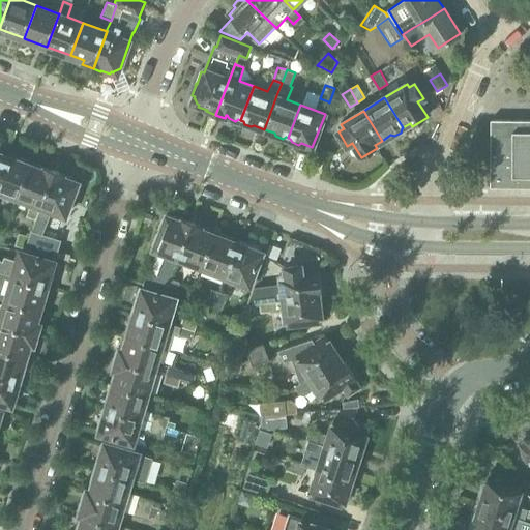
[(529,119),(490,119),(490,175),(491,187),(529,187),(529,119)]
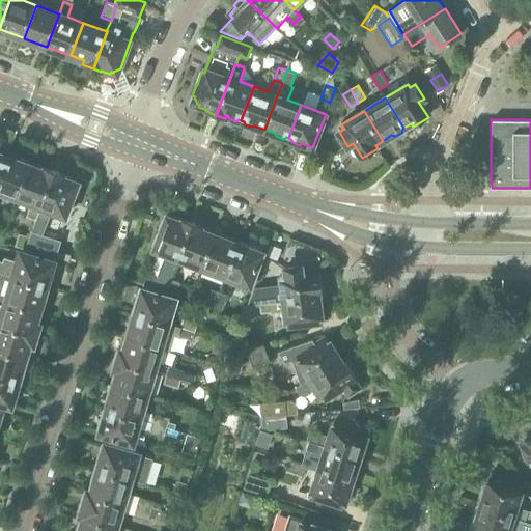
[(0,170),(0,190),(18,197),(30,164),(6,155),(0,170)]
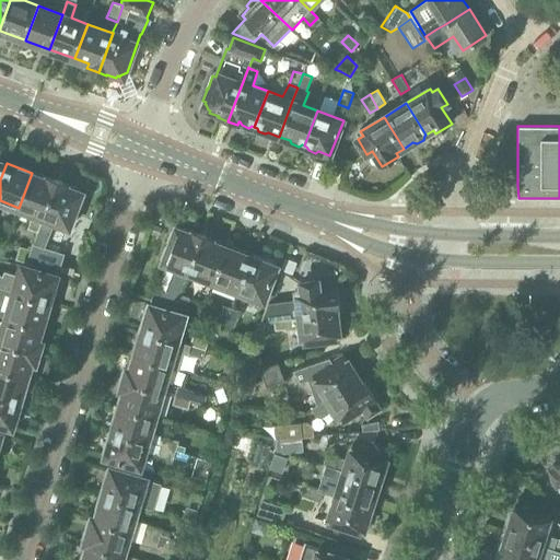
[(43,218),(58,176),(46,172),(44,177),(32,173),(19,208),(33,213),(27,229),(38,232),(43,218)]
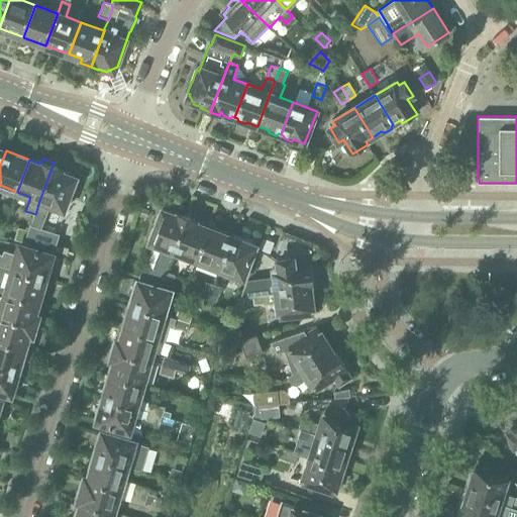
[(61,165),(54,163),(39,201),(35,214),(30,226),(41,229),(49,205),(64,210),(75,179),(73,174),(69,172),(69,170),(60,167),(61,165)]
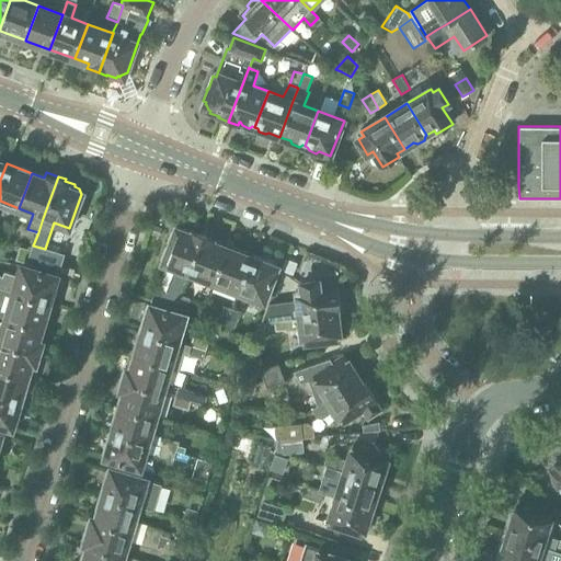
[(175,272),(168,292),(155,287),(151,300),(175,308),(180,295),(186,276),(204,233),(193,230),(193,231),(181,227),(175,229),(161,266),(175,272)]
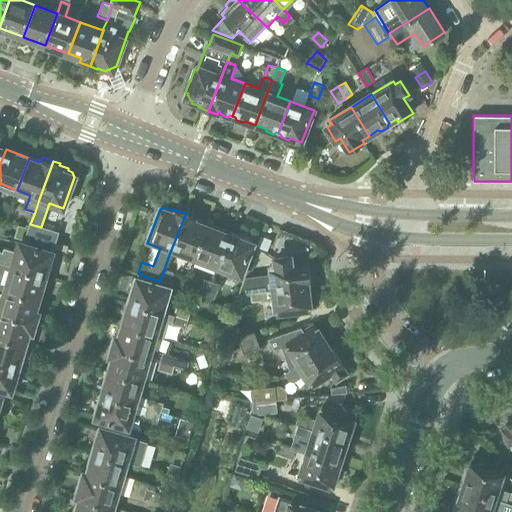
[(170,252),(194,261),(207,226),(193,221),(194,217),(186,213),(170,252)]
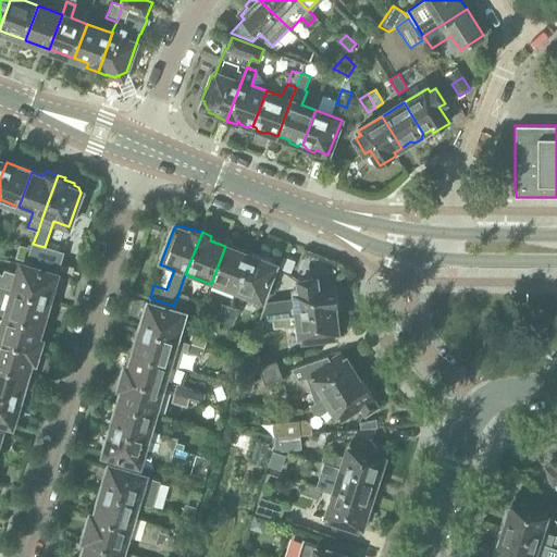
[(33,244),(32,248),(26,261),(58,271),(62,257),(63,254),(45,247),(33,244)]
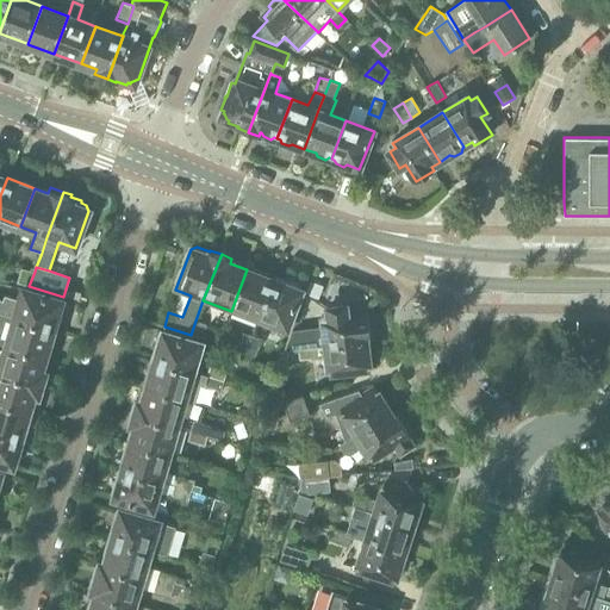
[(29,286),(35,272),(22,268),(17,282),(29,286)]
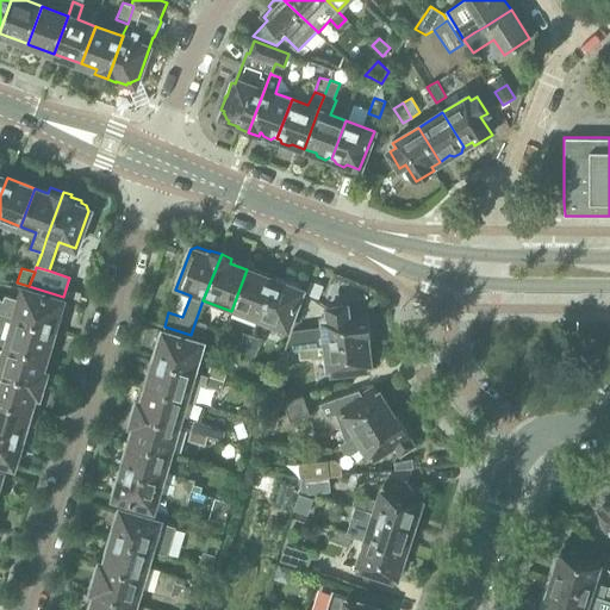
[(274,280),(247,269),(231,311),(259,321),(274,280)]
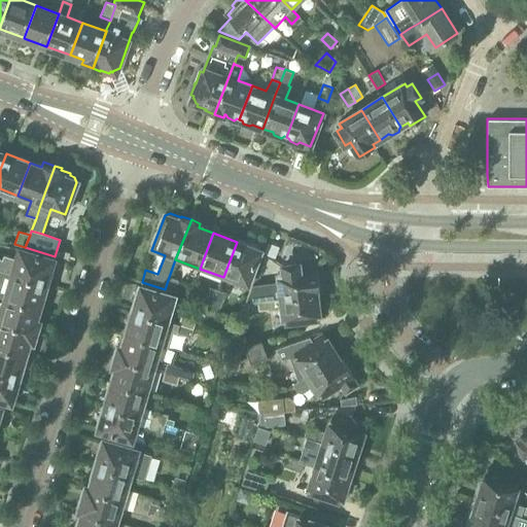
[(237,242),(223,277),(247,286),(260,250),(237,242)]
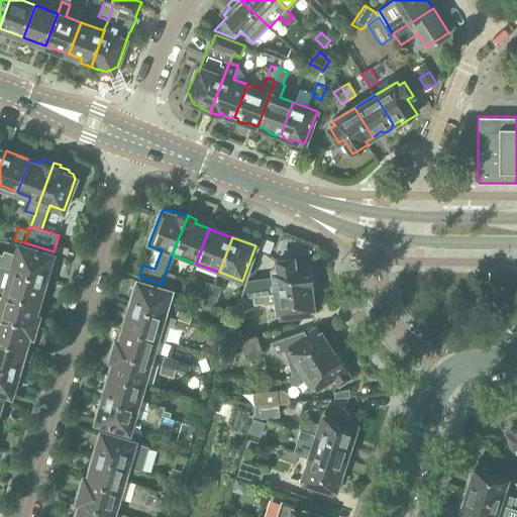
[(19,244),(17,253),(4,250),(3,254),(0,253),(0,265),(12,269),(45,279),(53,254),(19,244)]
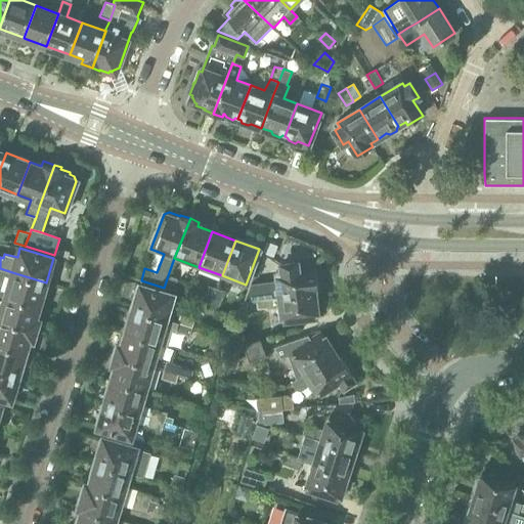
[(319,292),(316,265),(298,268),(297,262),(280,264),(281,272),(276,272),(277,281),(255,285),(254,286),(249,286),(244,302),(257,300),(315,292),(319,292)]
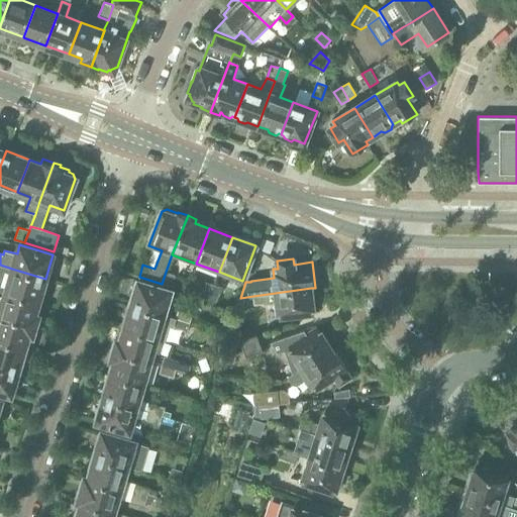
[(6,292),(5,293),(38,302),(45,279),(12,269),(0,265),(0,276),(9,279),(6,292)]
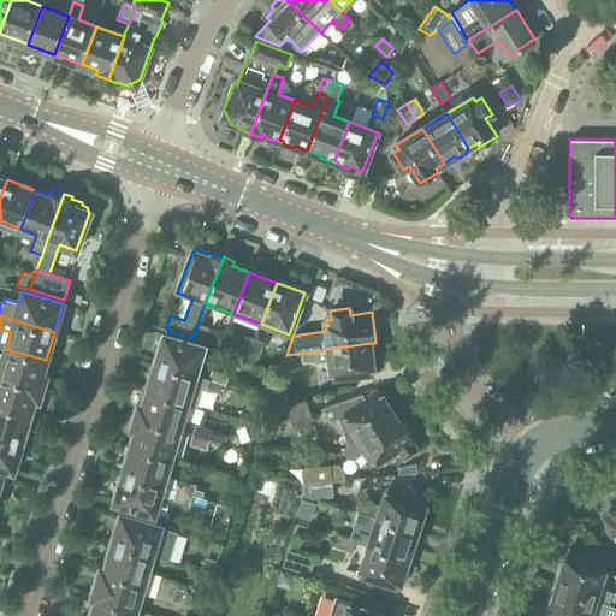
[(197,324),(193,338),(205,342),(208,327),(197,324)]
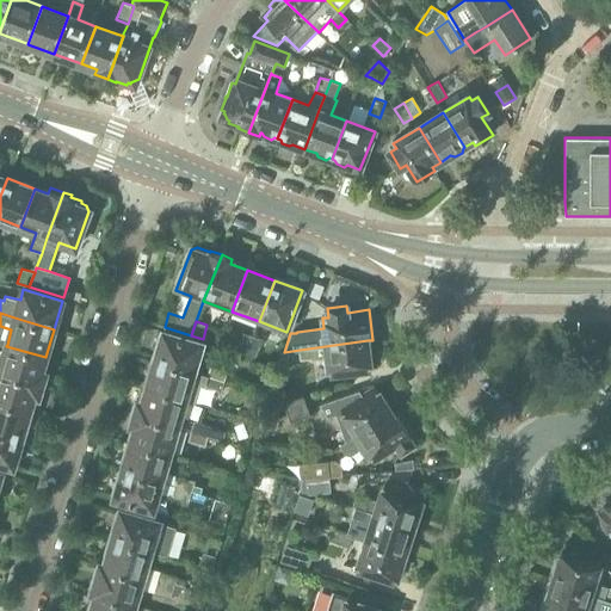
[(266,331),(255,327),(252,335),(253,337),(247,353),(255,357),(266,331)]
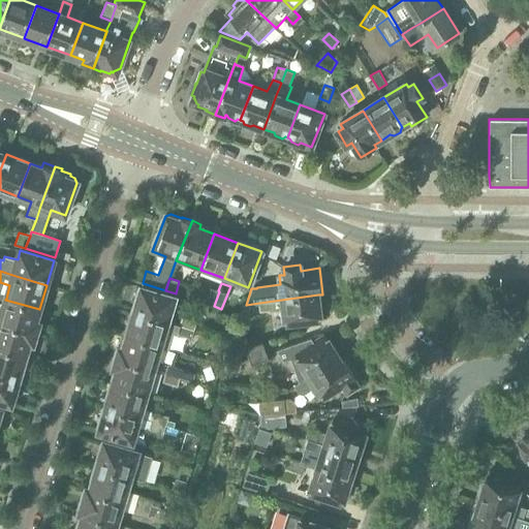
[(142,287),(134,312),(167,321),(175,298),(142,287)]
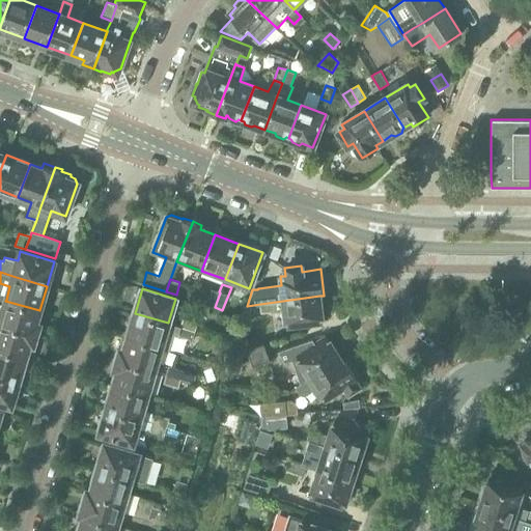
[(205,304),(215,307),(220,292),(219,291),(211,288),(205,304)]
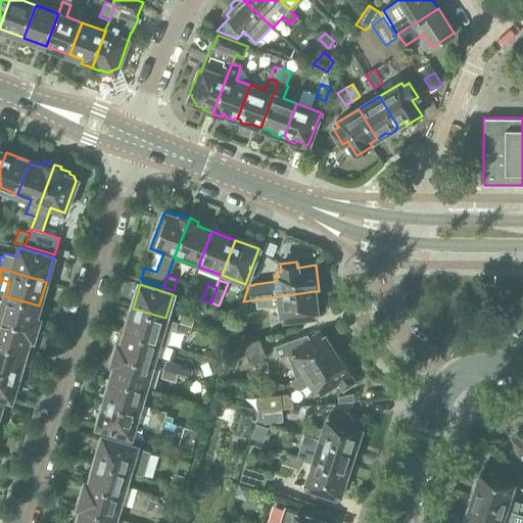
[(315,291),(256,299),(257,307),(280,304),(282,321),(318,316),(315,291)]
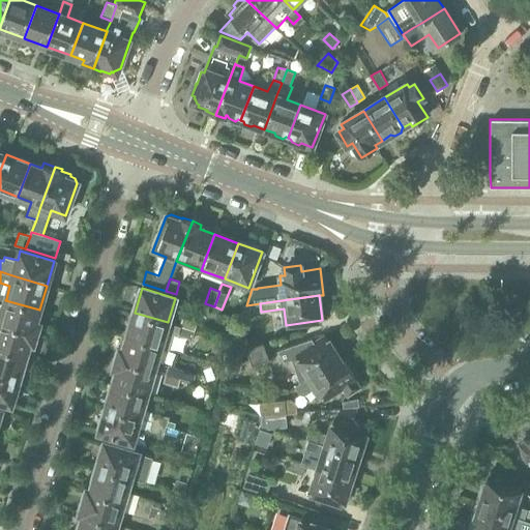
[(0,318),(0,324),(36,334),(39,324),(35,323),(39,310),(5,300),(0,318)]
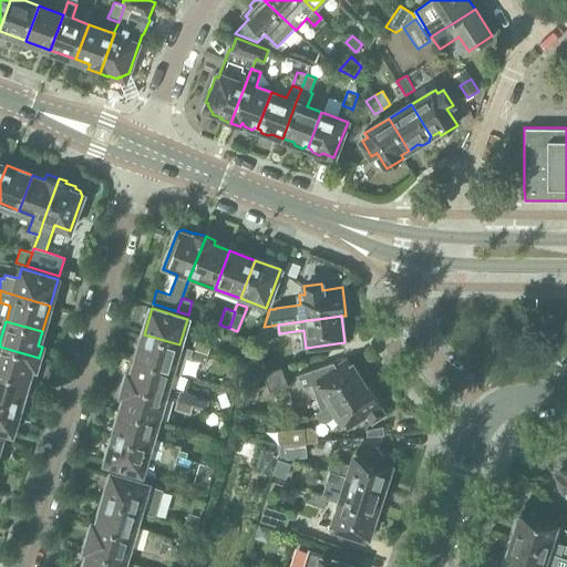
[(144,334),(136,360),(172,370),(172,371),(181,374),(186,357),(189,358),(193,349),(179,344),(144,334)]
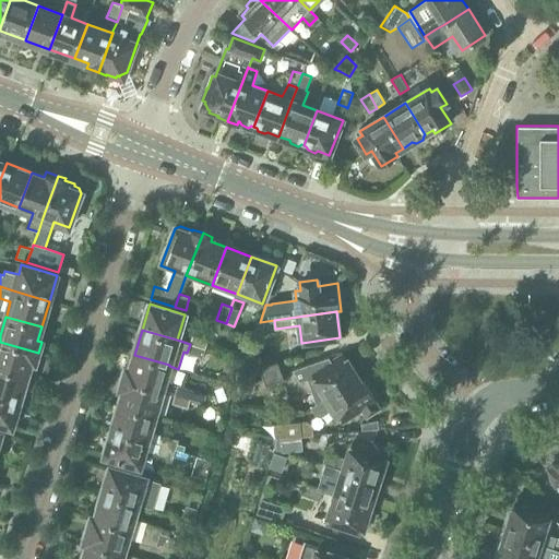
[(192,335),(190,344),(204,348),(205,348),(209,340),(192,335)]
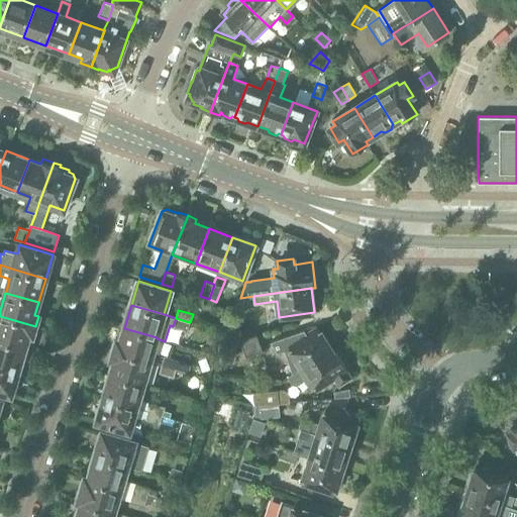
[(0,341),(24,349),(29,335),(32,336),(35,326),(0,316),(0,341)]
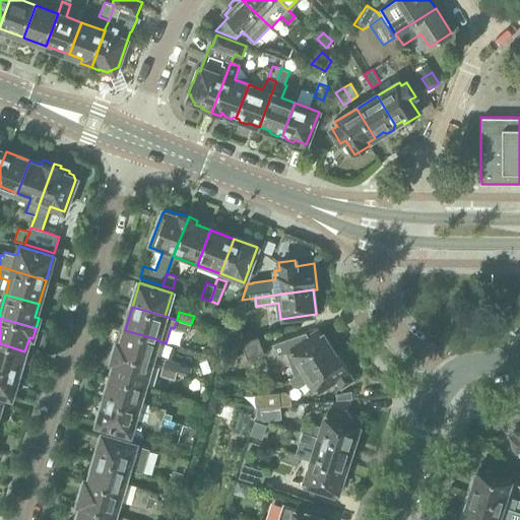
[(177,320),(174,328),(189,332),(191,324),(190,324),(177,320)]
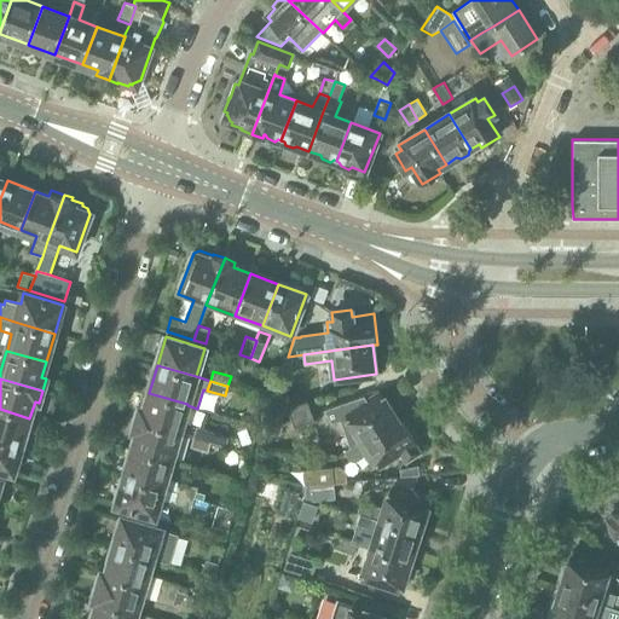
[(139,408),(137,420),(180,433),(187,405),(187,404),(149,393),(144,409),(139,408)]
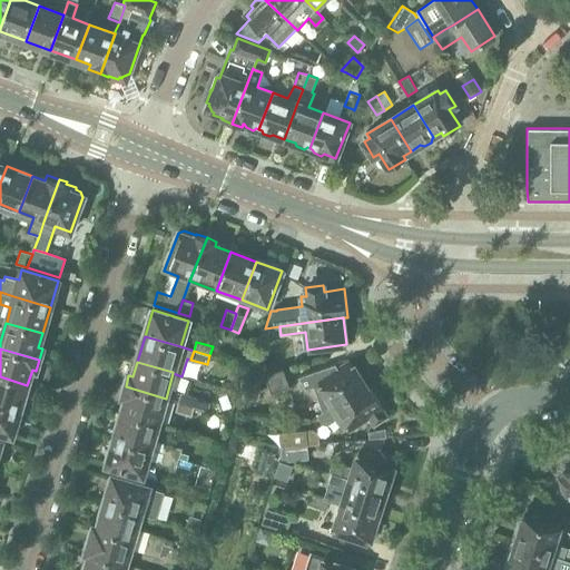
[(323,413),(333,406),(366,385),(365,385),(351,362),(338,370),(335,365),(298,377),(306,390),(314,386),(323,413)]
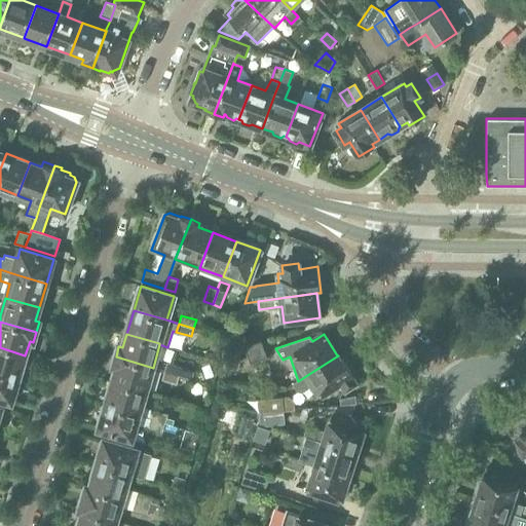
[(246,339),(235,336),(230,354),(240,357),(246,339)]
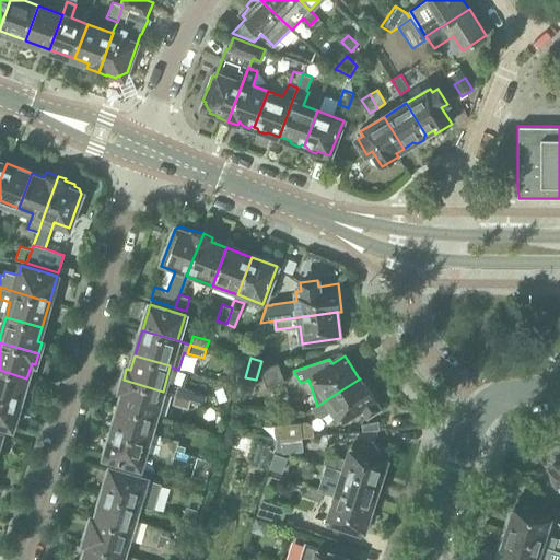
[(284,380),(278,362),(260,369),(266,386),(284,380)]
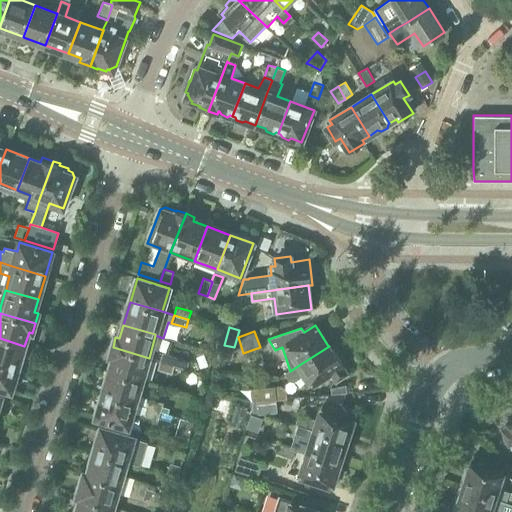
[(0,363),(17,369),(24,346),(0,338),(0,363)]
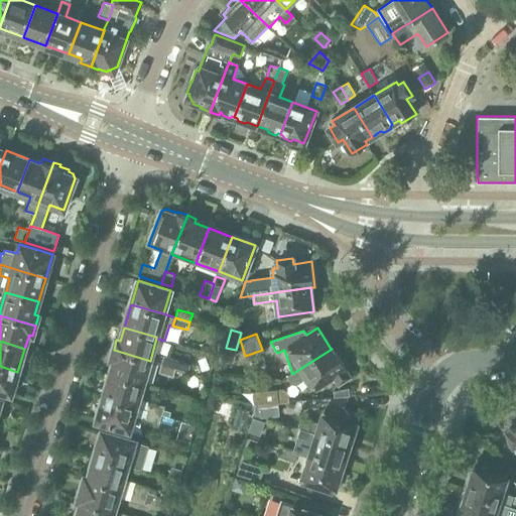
[(337,345),(331,349),(332,349),(301,368),(292,374),(288,376),(292,383),(296,384),(307,377),(315,389),(335,377),(339,383),(349,377),(342,366),(348,362),(337,345)]
